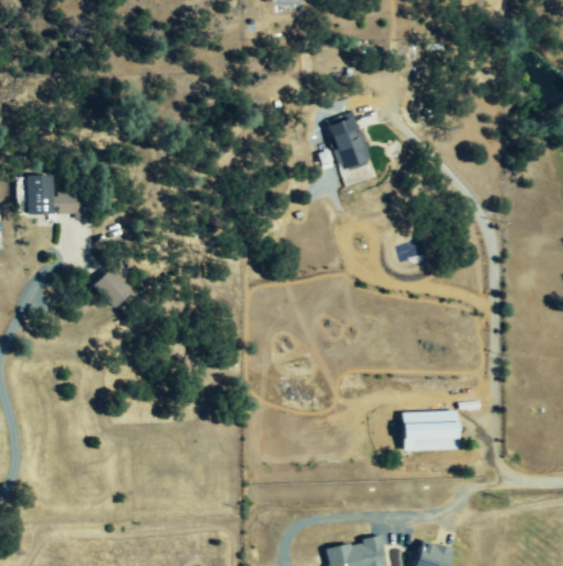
[(331,125),(335,139),(331,140),(341,171),(369,163),(355,117),(331,125)]
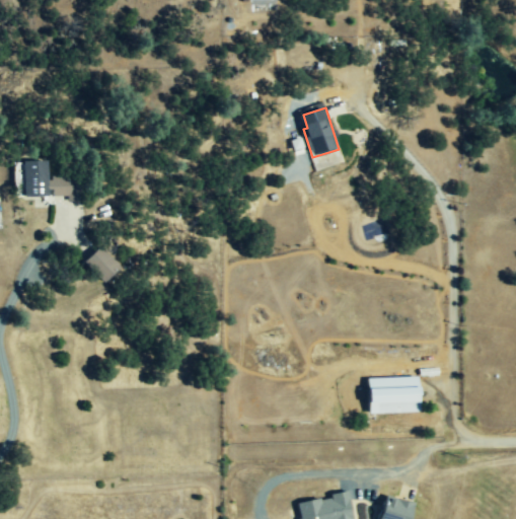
[(24,198),(69,197),(69,202),(83,201),(82,177),(49,177),(48,161),(24,161),(24,198)]
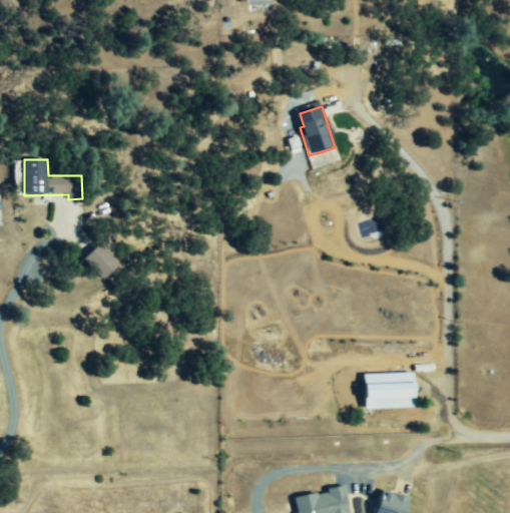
[(85,259),(104,280),(120,265),(101,243),(85,259)]
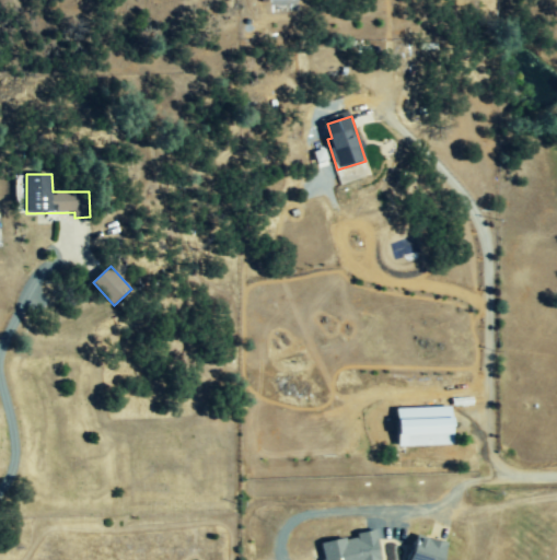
[(402,447),(456,444),(455,406),(399,409),(402,447)]
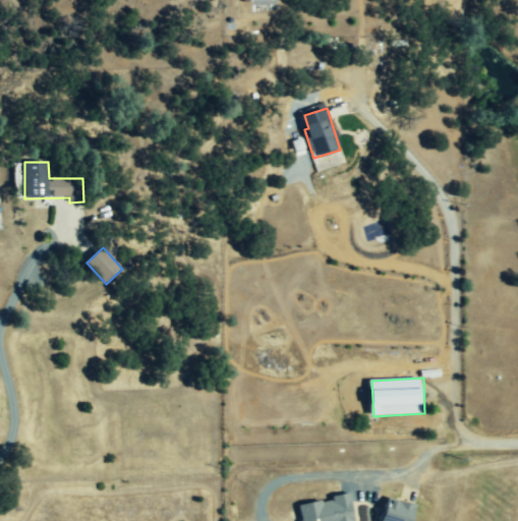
[(356,520),(351,496),(300,505),(303,520),(300,520),(356,520)]
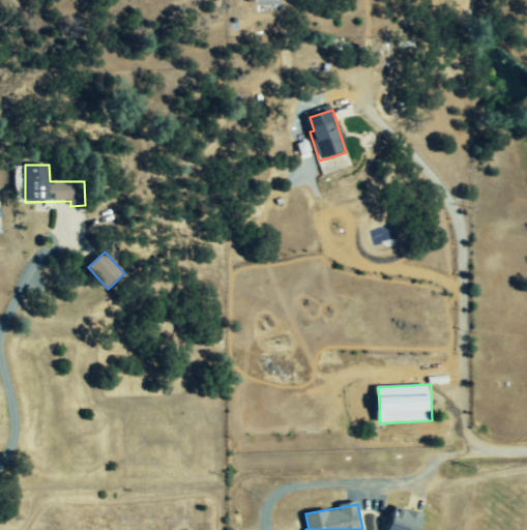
[(422,529),(427,514),(396,506),(388,529),(422,529)]
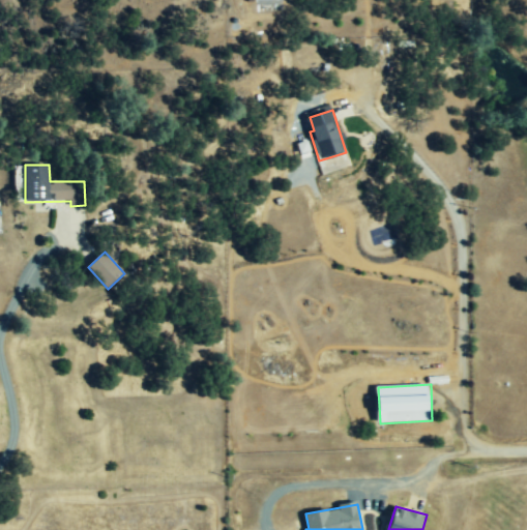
All buildings are outlined.
